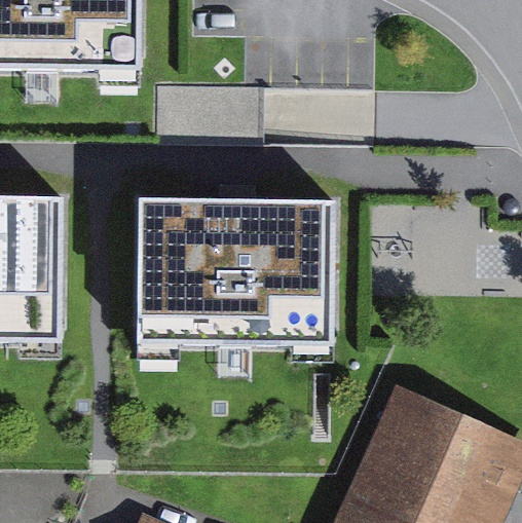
[(0,62),(135,64),(136,0),(0,0),(0,62)]
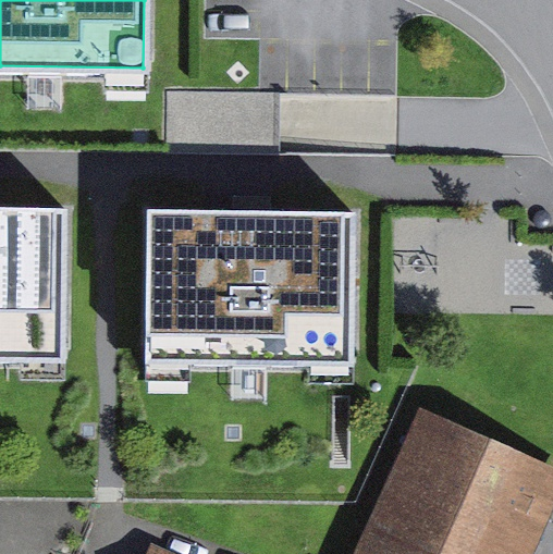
[(0,354),(59,354),(63,207),(0,206),(0,354)]
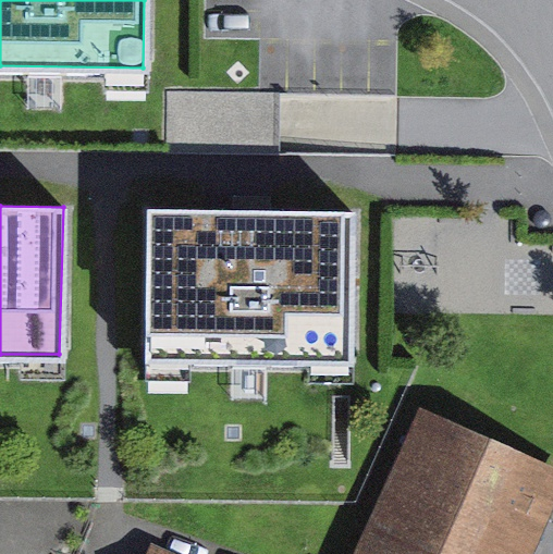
[(145,360),(347,356),(351,211),(145,209),(145,360)]
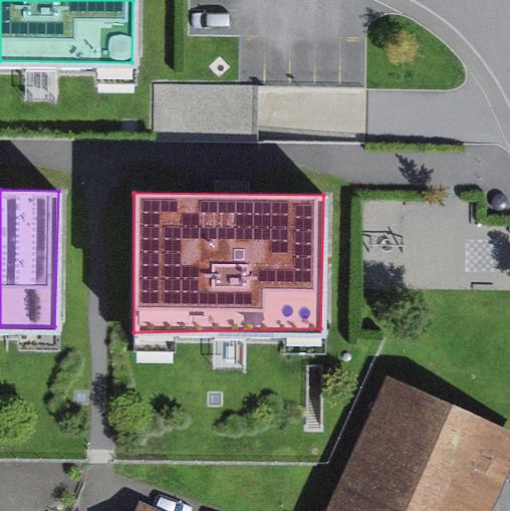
[(484,510),(509,451),(509,436),(384,379),(323,510),(484,510)]
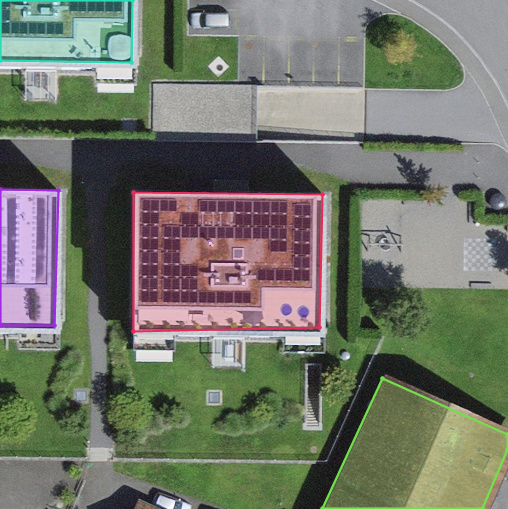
[(173,508),(147,498),(142,508),(173,508)]
